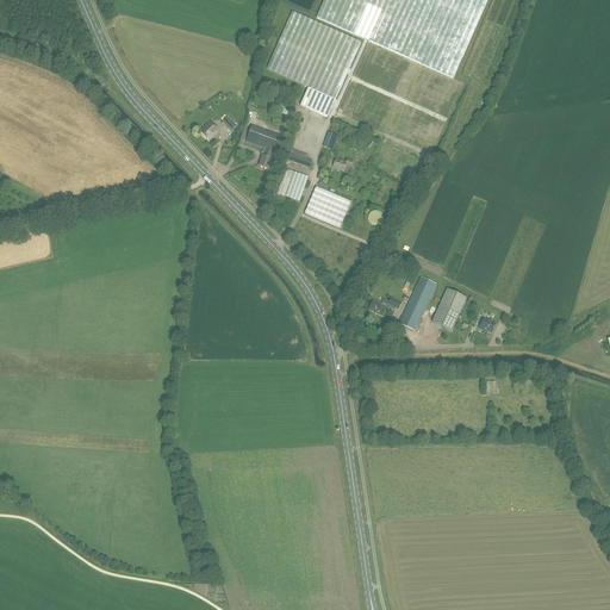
[(486,0),(324,0),(317,18),(369,42),(337,111),(390,135),(433,154),(464,83),(452,79),(486,0)]
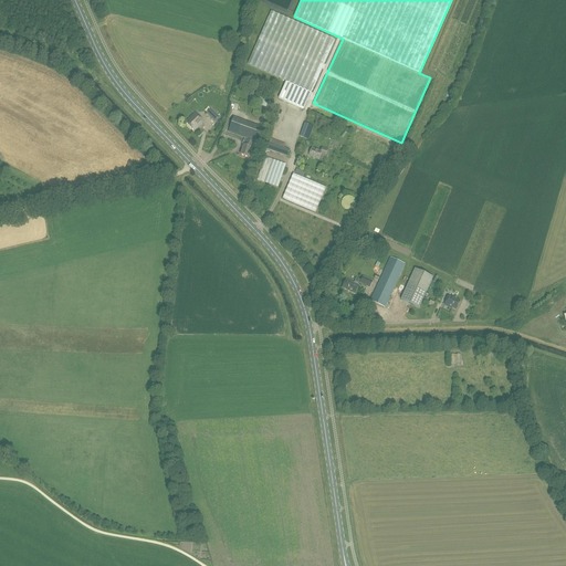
[(303,109),(335,39),(271,11),(248,64),(286,81),(279,98),(303,109)]
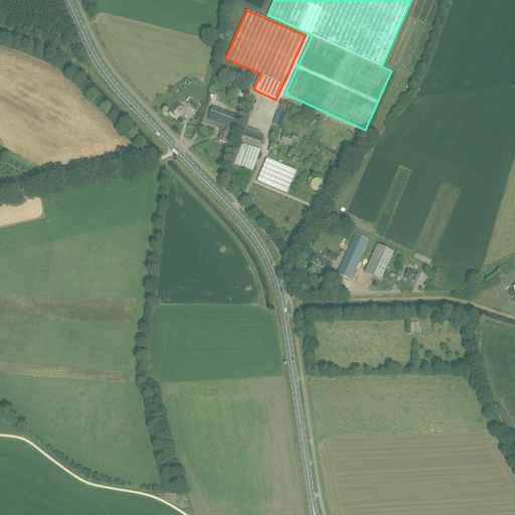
[(247,86),(249,81),(237,75),(235,80),(247,86)]
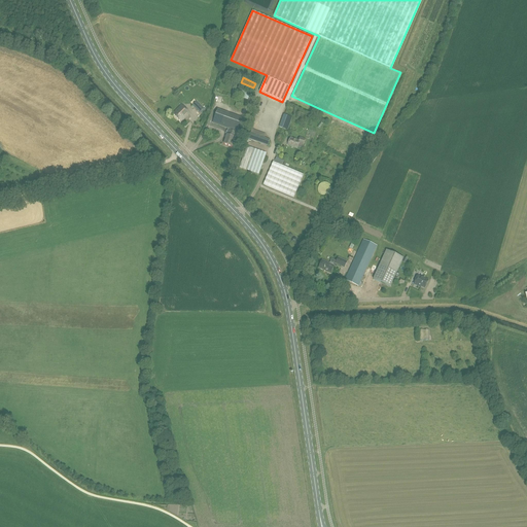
[(250,93),(235,86),(232,94),(247,100),(250,93)]
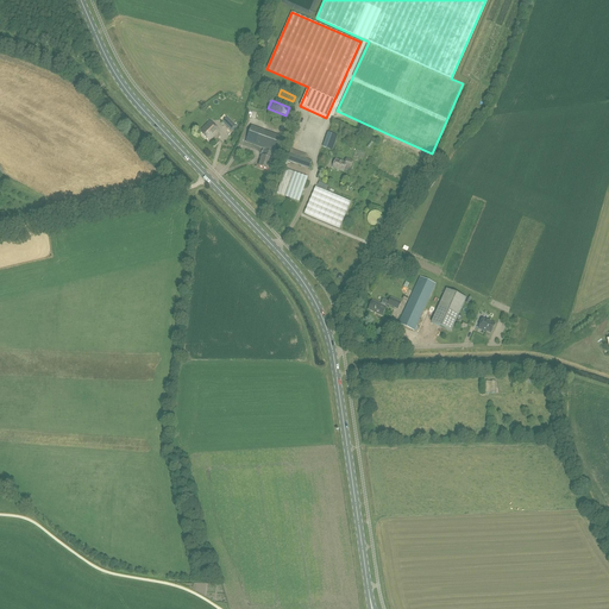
[(234,126),(226,117),(221,121),(231,131),(234,126)]
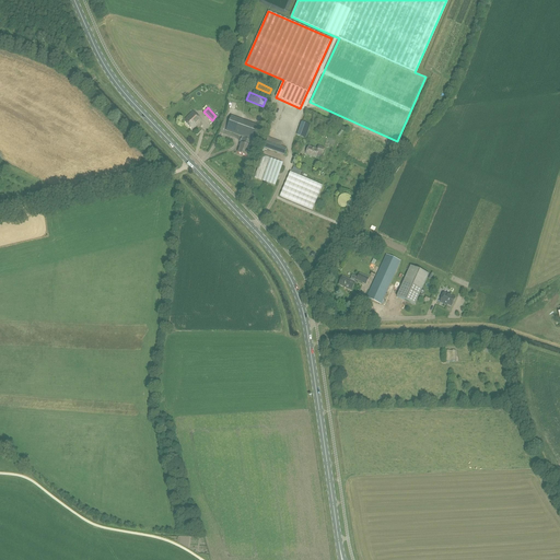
[(193,112),(184,120),(193,129),(201,120),(193,112)]
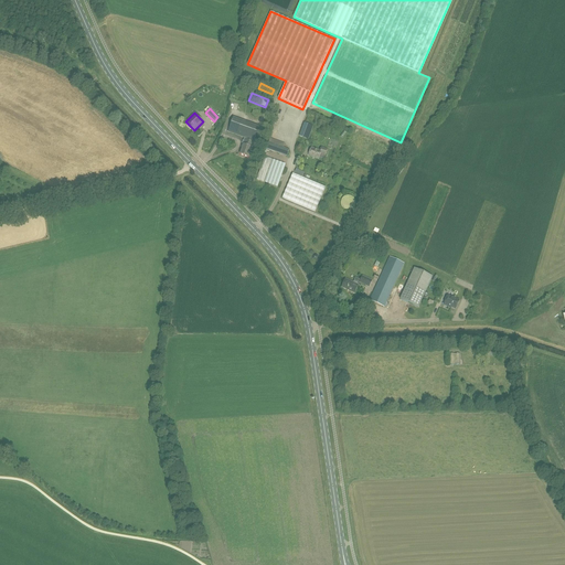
[(227,131),(244,138),(241,147),(242,146),(243,147),(240,155),(247,157),(258,129),(233,119),(227,131)]
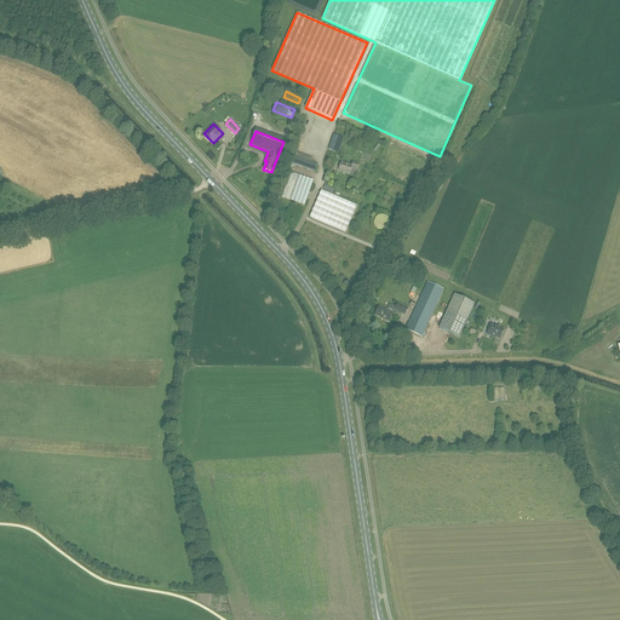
[(334,136),(329,149),(336,151),(340,138),(334,136)]
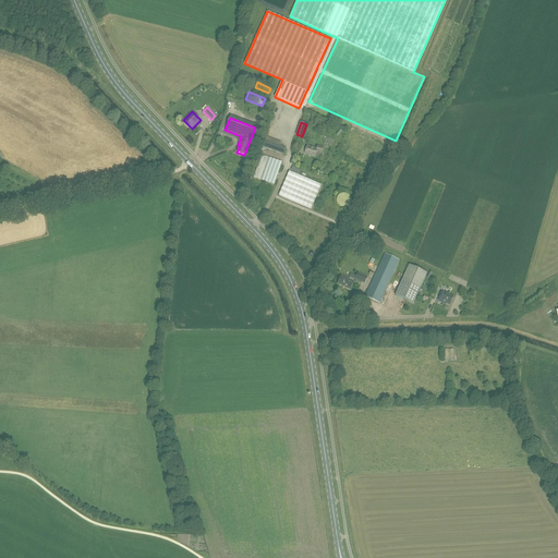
[(390,138),(378,133),(375,140),(387,145),(390,138)]
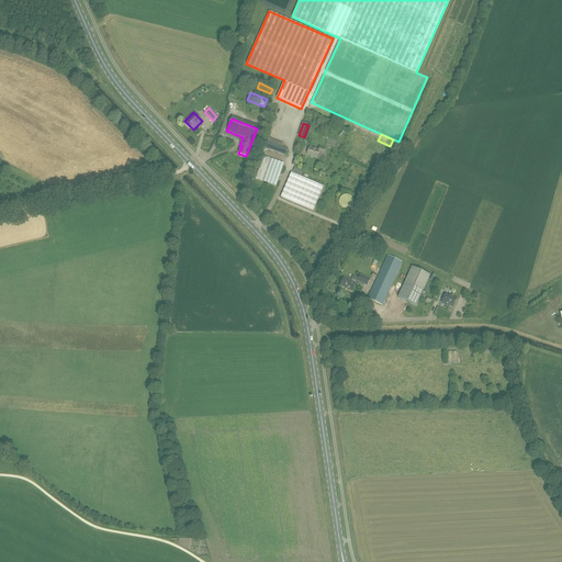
[(288,148),(282,146),(283,143),(268,137),(265,148),(272,150),(285,155),(288,148)]
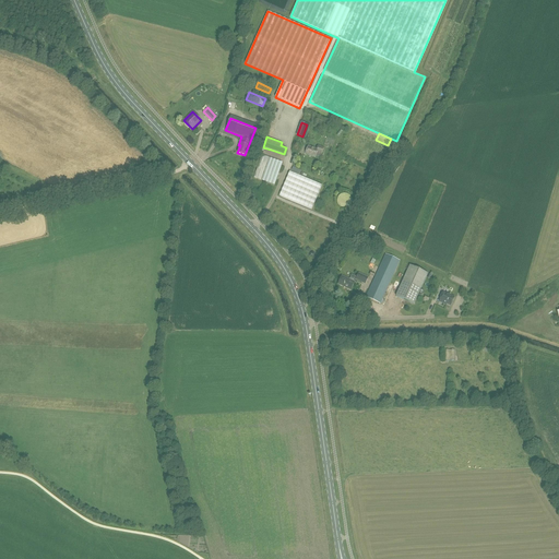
[(318,146),(317,150),(308,146),(305,154),(316,157),(316,156),(321,158),(324,147),(318,146)]
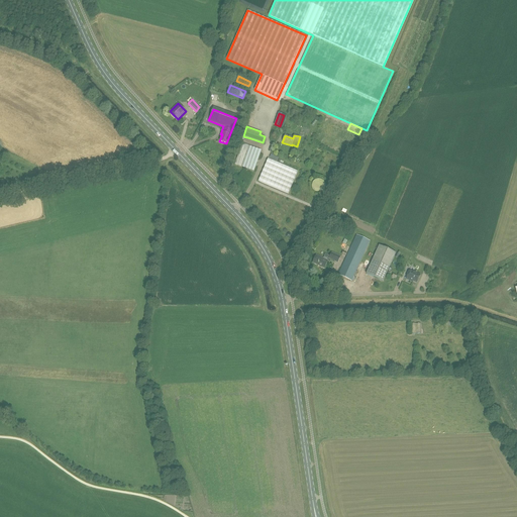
[(241,167),(253,171),(261,149),(248,145),(247,149),(241,167)]
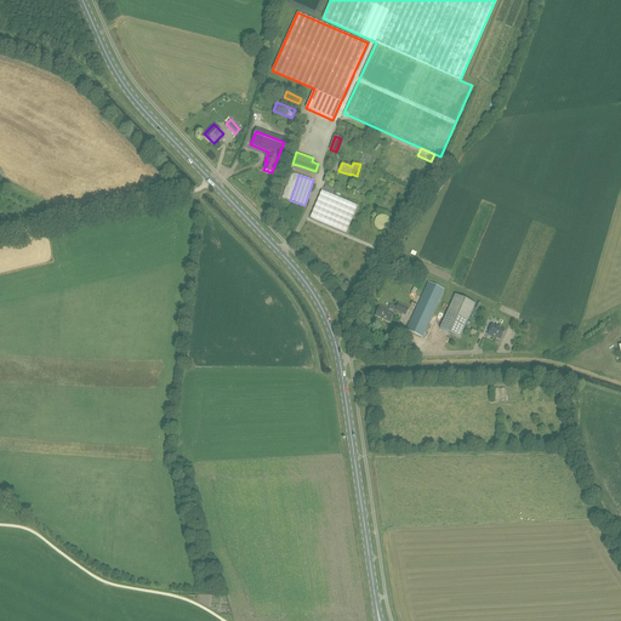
[(353,222),(359,206),(324,192),(312,220),(348,234),(353,222)]
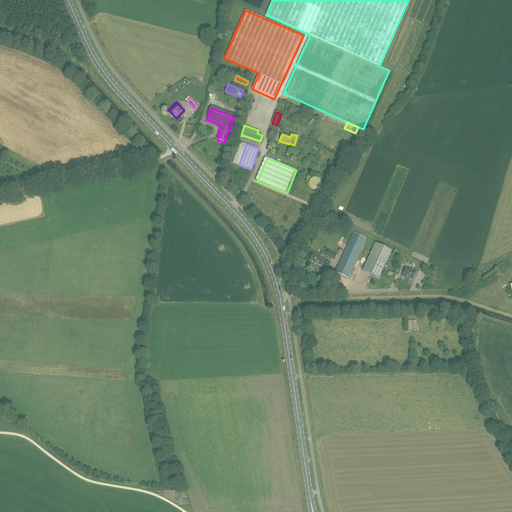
[(322,186),(322,184),(322,182),(322,181),(320,179),(318,178),(316,177),(315,177),(313,177),(312,178),(311,179),(309,180),(309,181),(308,182),(308,184),(309,186),(309,187),(310,189),(311,190),(312,190),(314,191),(315,191),(316,191),(318,190),(320,189),(321,188),(322,187),(322,186)]
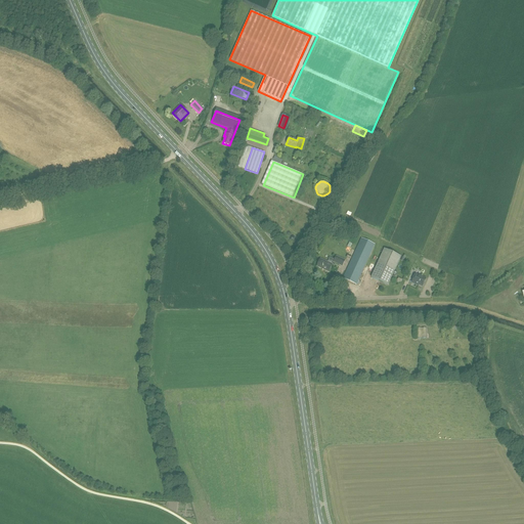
[(356,285),(375,245),(360,238),(342,278),(356,285)]
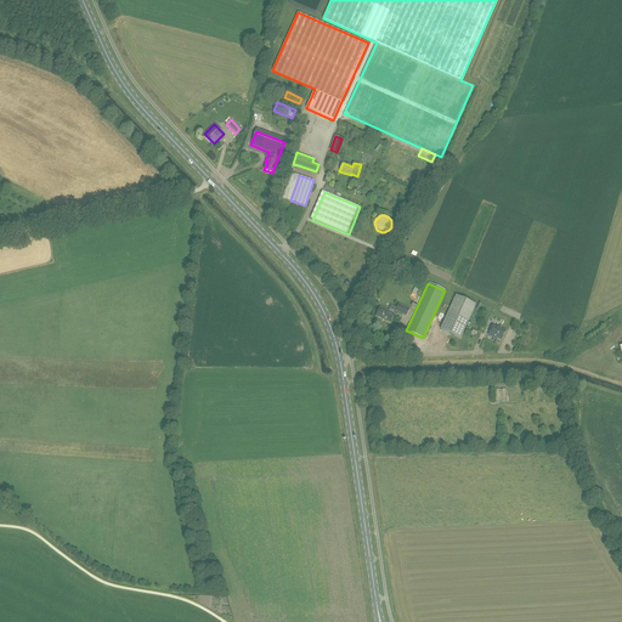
[(440,331),(459,339),(475,305),(454,297),(440,331)]
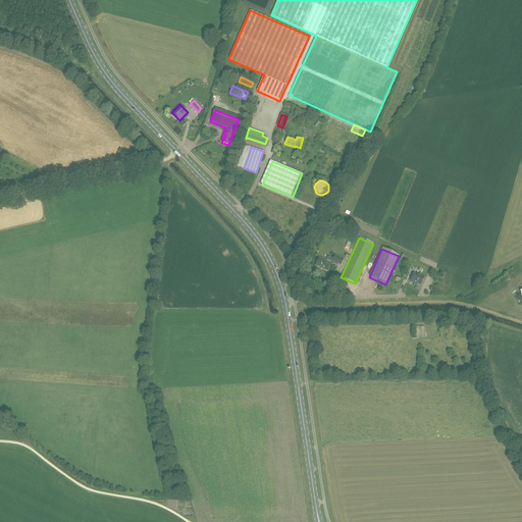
[(334,255),(332,259),(331,261),(334,262),(341,265),(344,259),(334,255)]
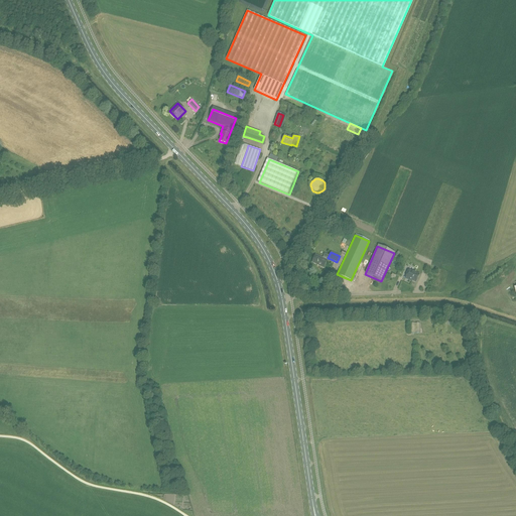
[(324,268),(327,261),(329,262),(331,259),(328,258),(329,256),(325,254),(323,258),(314,255),(311,262),(324,268)]
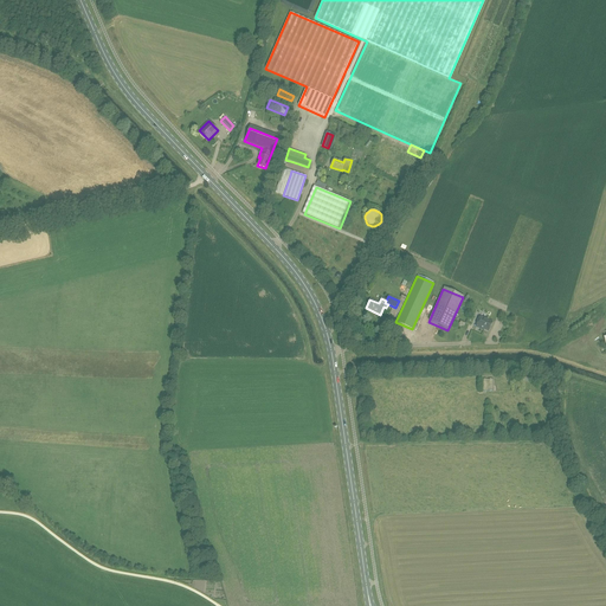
[(481,329),(487,333),(491,323),(479,318),(475,328),(481,330),(481,329)]
